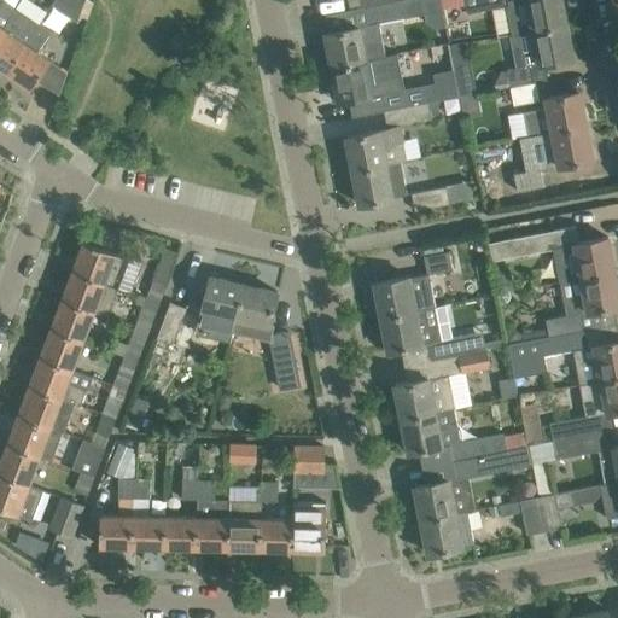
[(0,0),(0,30),(1,29),(16,7),(6,0),(0,0)]
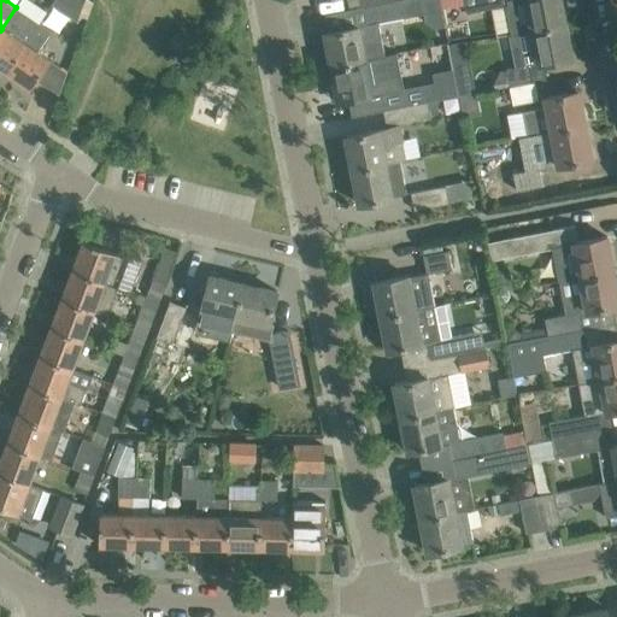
[(77,22),(86,0),(54,0),(52,5),(77,22)]
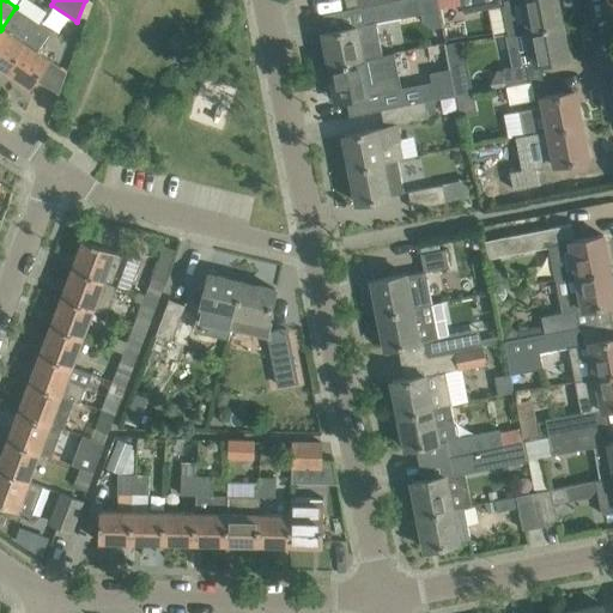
[(363,24),(438,10),(436,0),(387,0),(359,6),(363,24)]
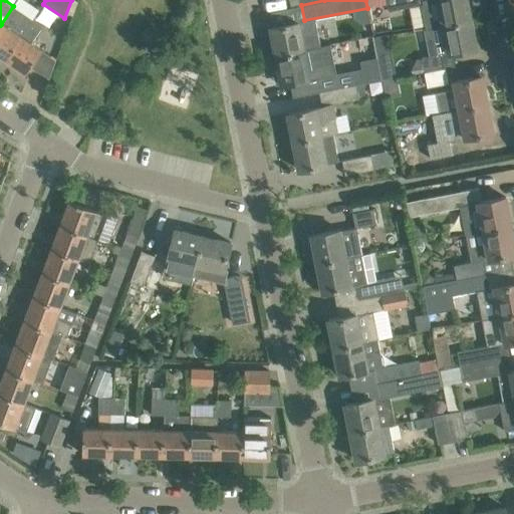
[(471,19),(466,0),(438,0),(442,16),(443,24),(459,21),(471,19)]
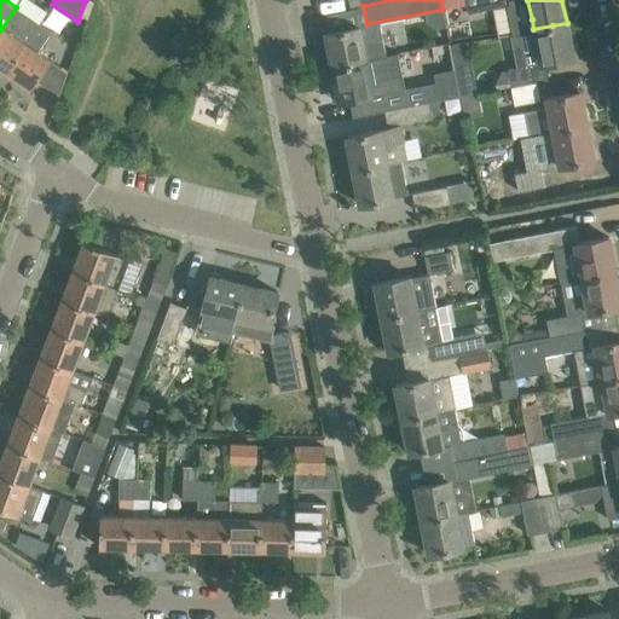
[(40,23),(16,7),(1,29),(0,30),(0,67),(7,71),(24,46),(40,23)]
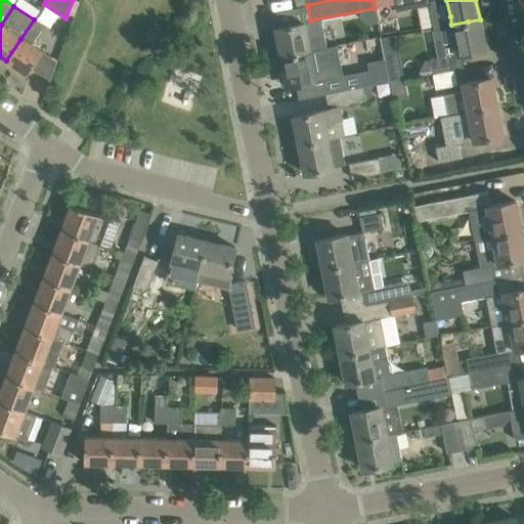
[(44,27),(34,19),(20,39),(6,60),(26,74),(40,52),(31,45),(44,27)]
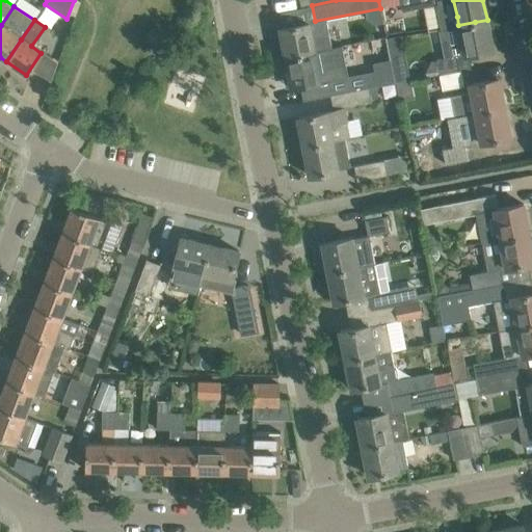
[(437,31),(444,58),(459,55),(459,56),(464,55),(469,54),(473,53),(493,50),(487,20),(475,22),(458,25),(437,29),(437,31)]
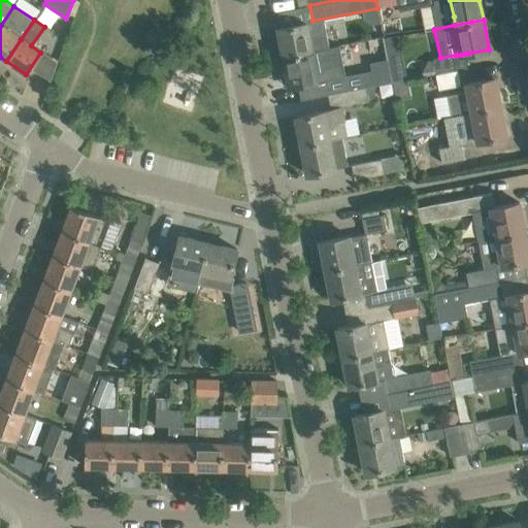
[(311,53),(305,23),(278,28),(284,58),(311,53)]
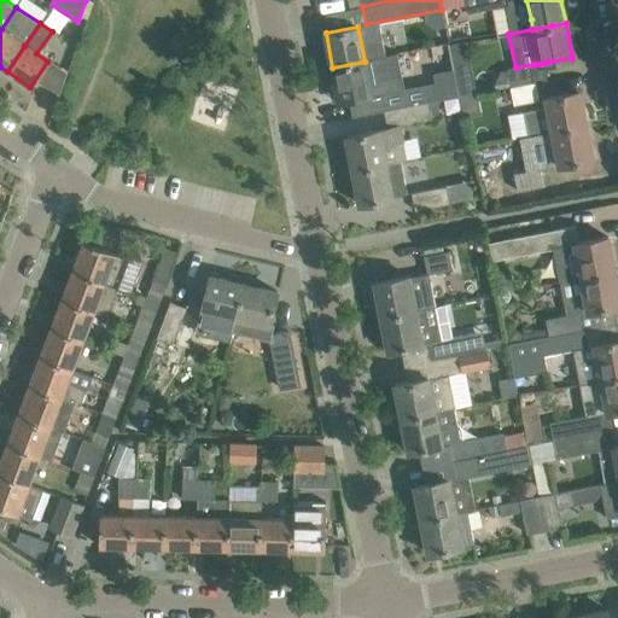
[(365,62),(332,68),(339,101),(371,94),(365,62)]
